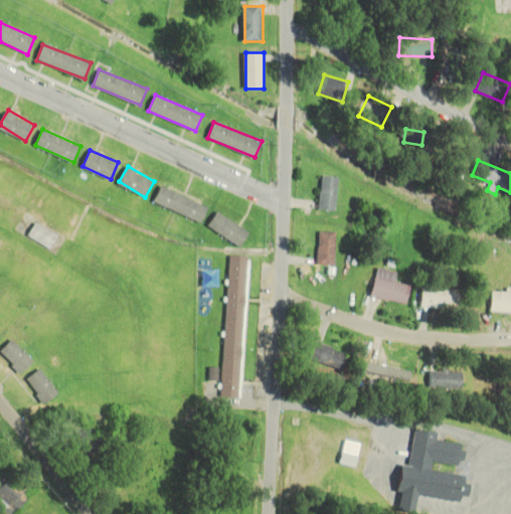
[(319,209),(336,210),(340,177),(323,175),(319,209)]
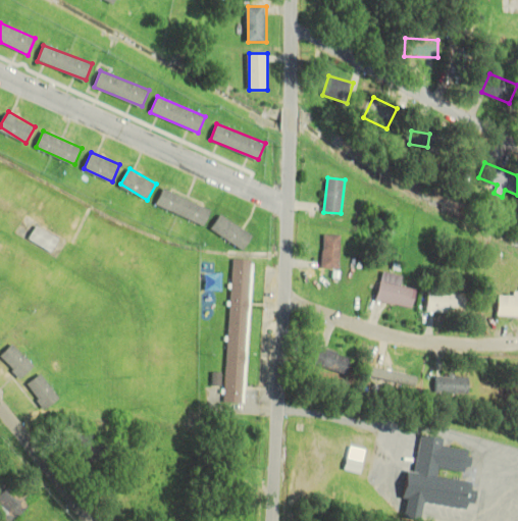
[(203,225),(211,209),(165,187),(157,203),(203,225)]
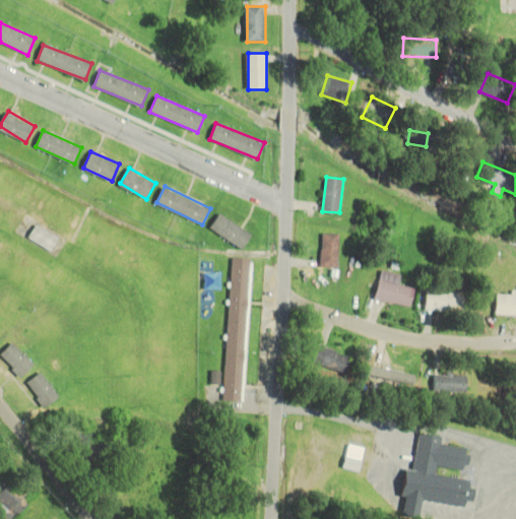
[(210,228),(242,249),(251,235),(219,213),(210,228)]
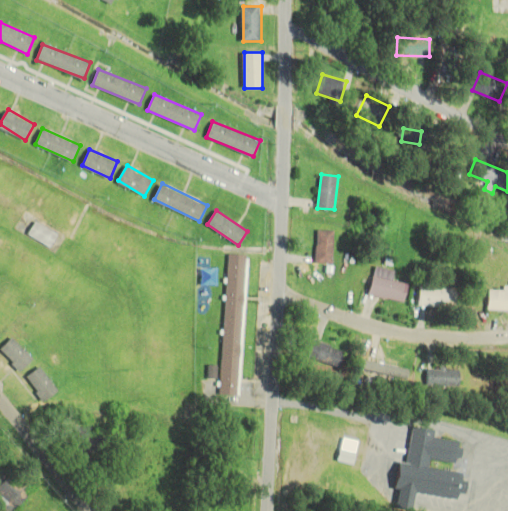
[(62,234),(39,220),(32,233),(54,247),(62,234)]
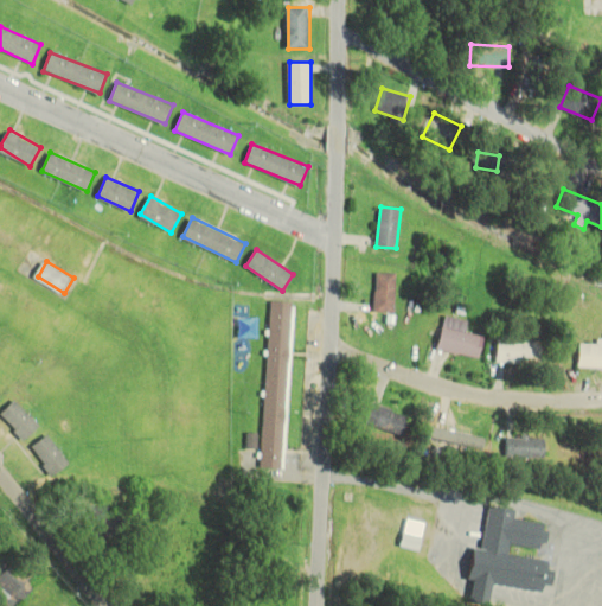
[(397,273),(378,273),(378,313),(397,313),(397,273)]
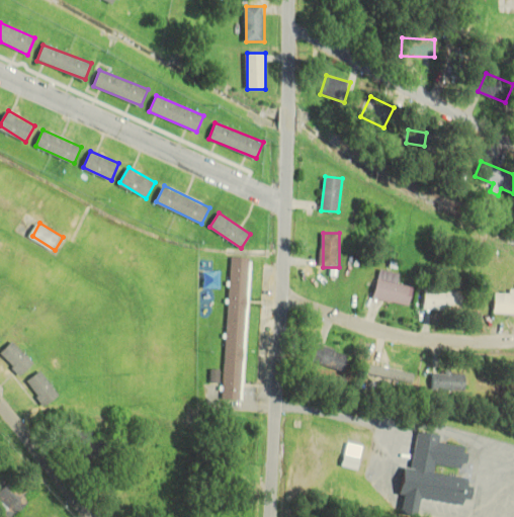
[(226,399),(245,400),(251,257),(231,257),(226,399)]
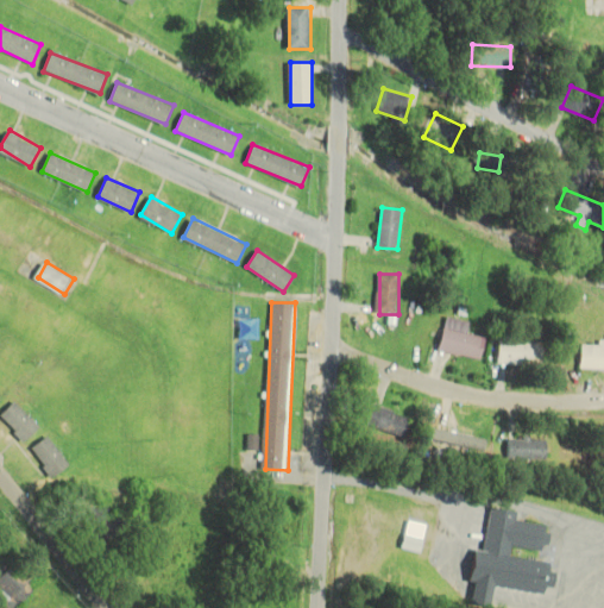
[(482,361),(488,337),(445,326),(439,350),(482,361)]
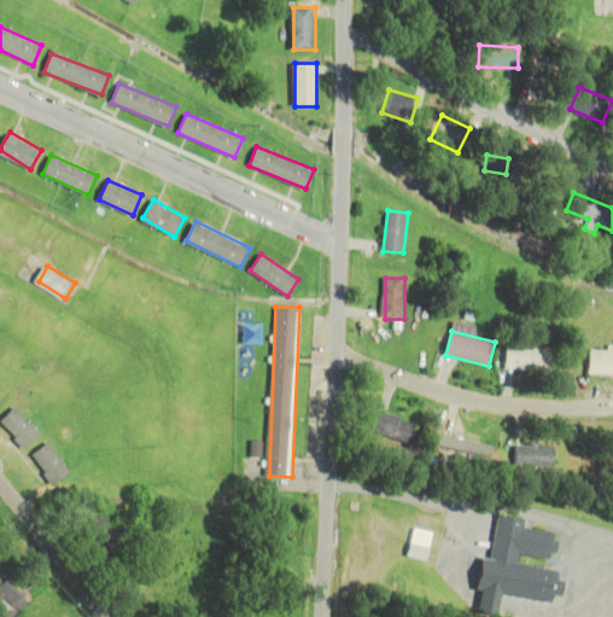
[(608,349),(590,349),(589,374),(612,373),(612,344),(608,344),(608,349)]
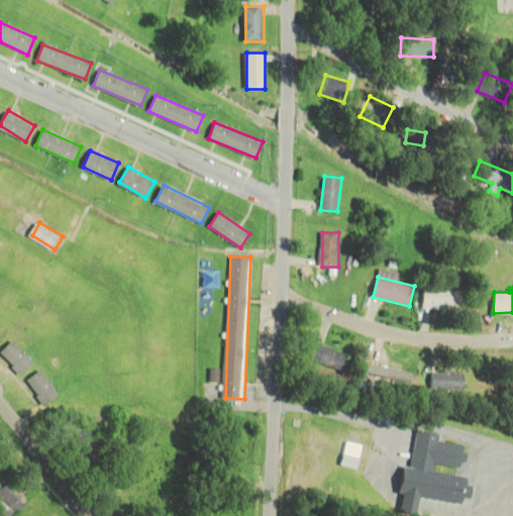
[(424,308),(464,309),(464,290),(424,289),(424,308)]
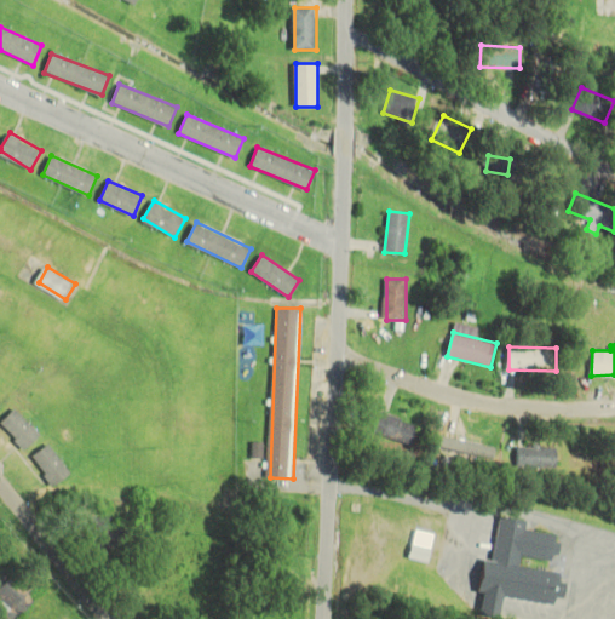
[(3,422),(24,450),(41,435),(19,408),(3,422)]
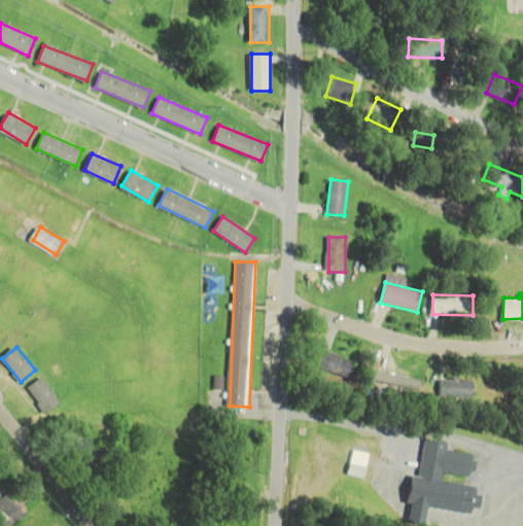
[(359,360),(326,349),(320,366),(353,378),(359,360)]
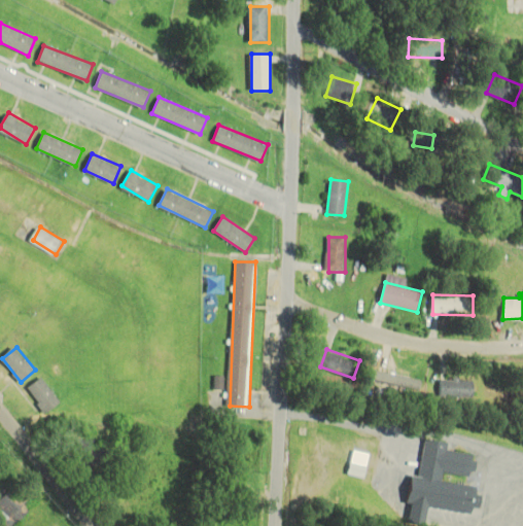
[(415,387),(414,370),(383,371),(384,388),(415,387)]
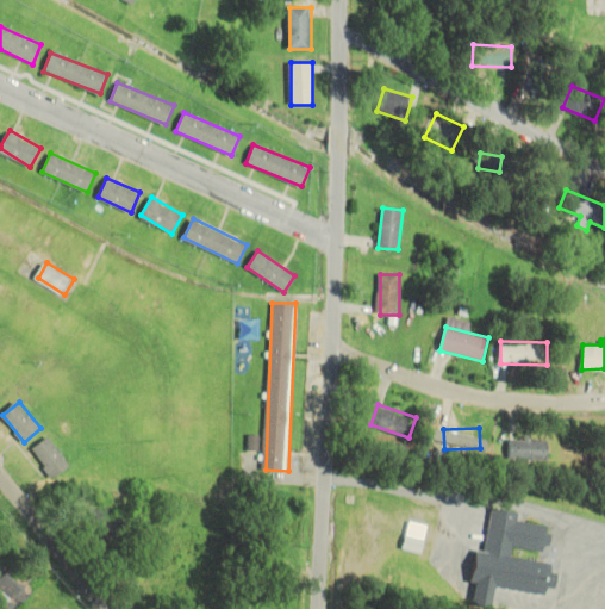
[(52,478),(69,465),(48,436),(30,451),(52,478)]
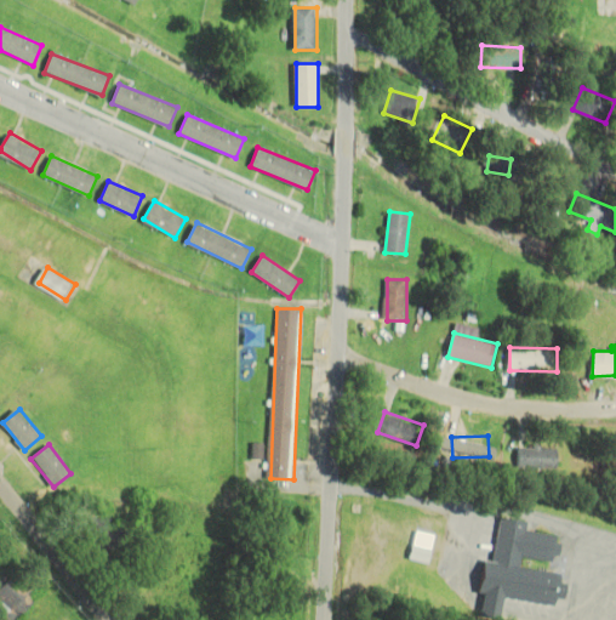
[(560,448),(522,448),(522,468),(560,468),(560,448)]
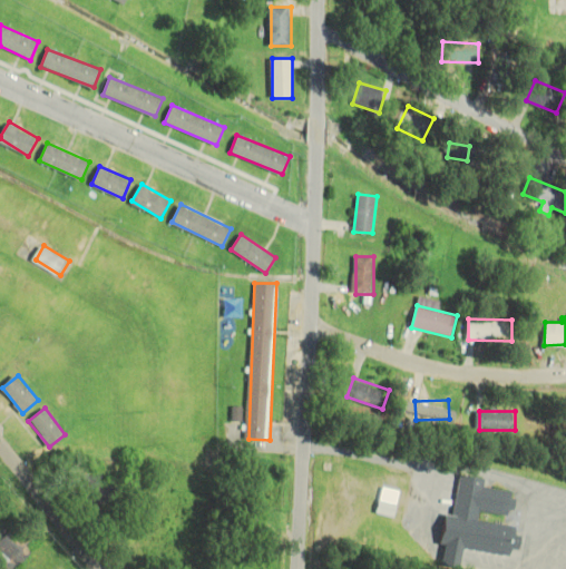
[(478,523),(516,531),(510,558),(465,549),(461,566),(442,561),(446,545),(438,543),(443,517),(451,518),(460,477),(479,480),(487,482),(486,490),(511,496),(507,517),(481,511),(478,523)]
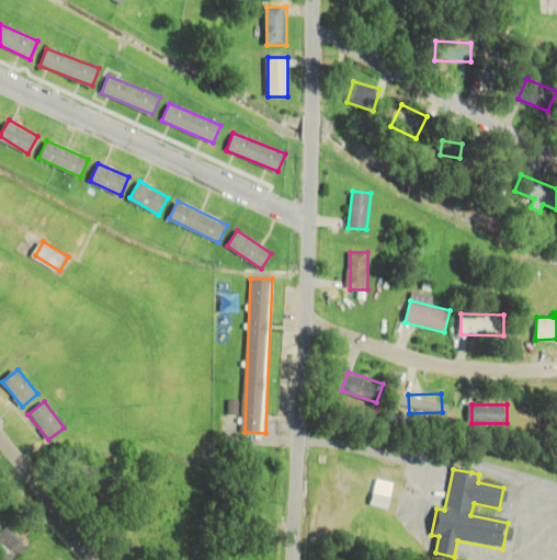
[(0,552),(7,559),(12,559),(32,540),(4,513),(0,516),(0,552)]
